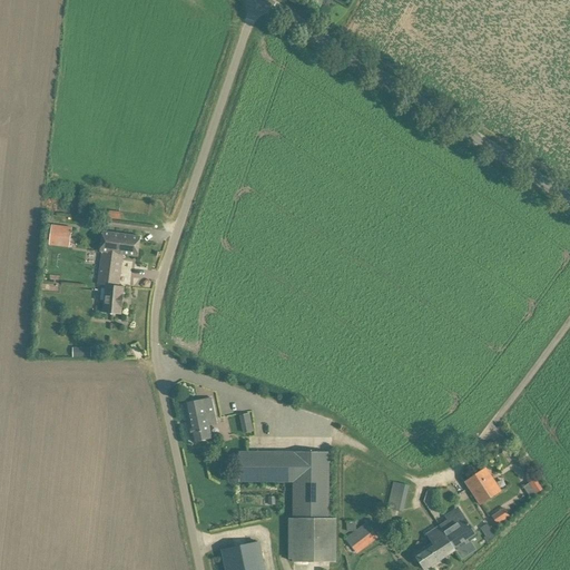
[(109,210),(108,218),(120,220),(121,213),(109,210)]
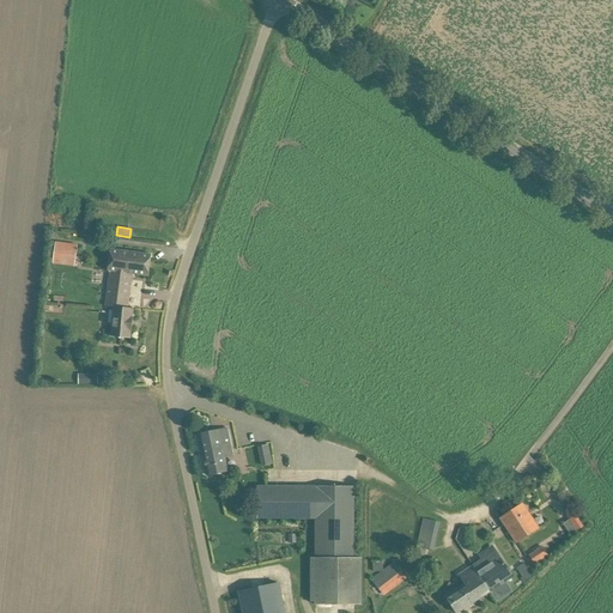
[(56,242),(54,263),(64,265),(65,254),(77,255),(78,244),(56,242)]
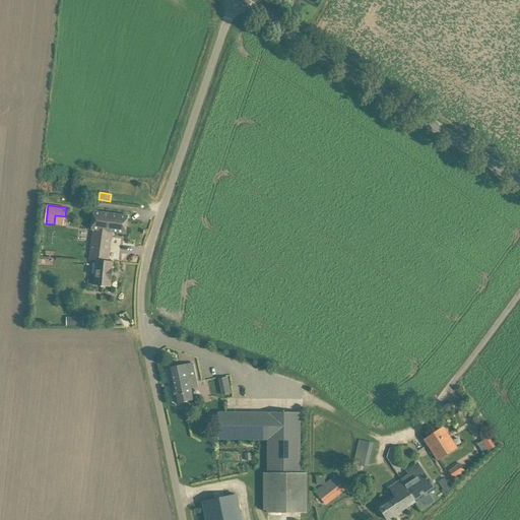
[(89,259),(96,260),(94,285),(101,286),(111,287),(112,280),(113,269),(114,261),(109,261),(113,233),(126,234),(128,215),(93,211),(91,230),(93,230),(89,259)]
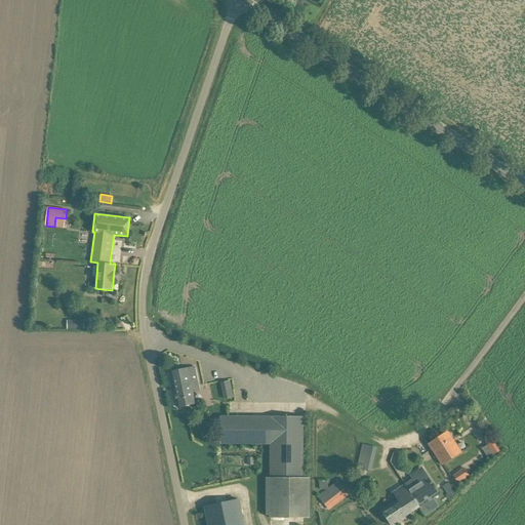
[(84,320),(76,320),(76,329),(84,329),(84,320)]
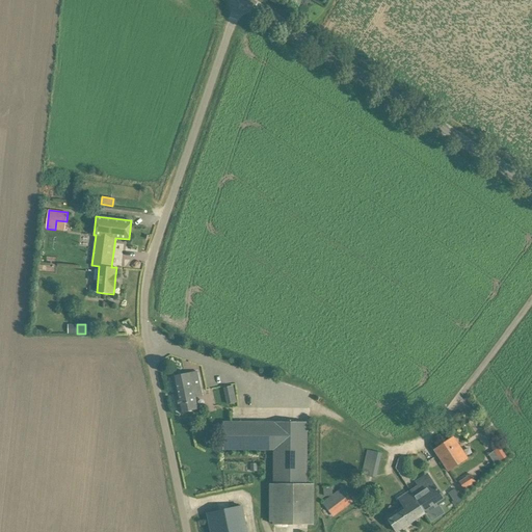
[(195,397),(203,396),(197,371),(173,376),(180,413),(197,409),(195,397)]
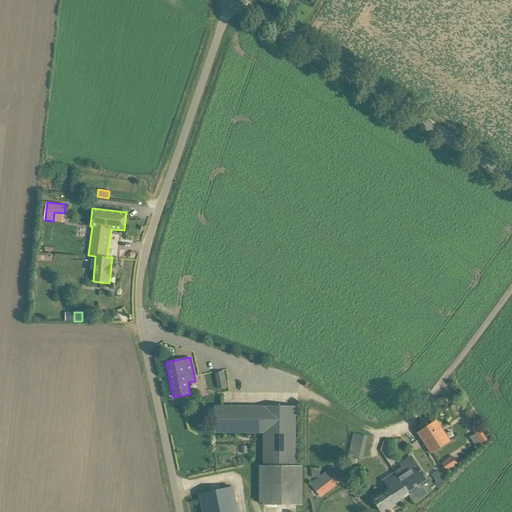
[(217,389),(227,387),(224,370),(214,372),(217,389)]
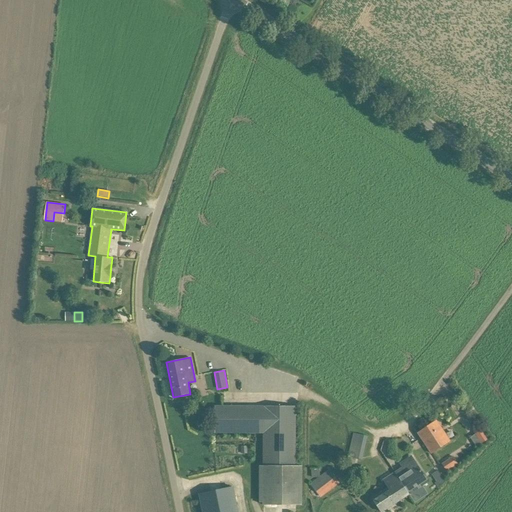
[(266,506),(305,506),(304,465),(295,466),(296,406),(264,406),(215,406),(215,432),(264,433),(263,502),(266,502),(266,506)]
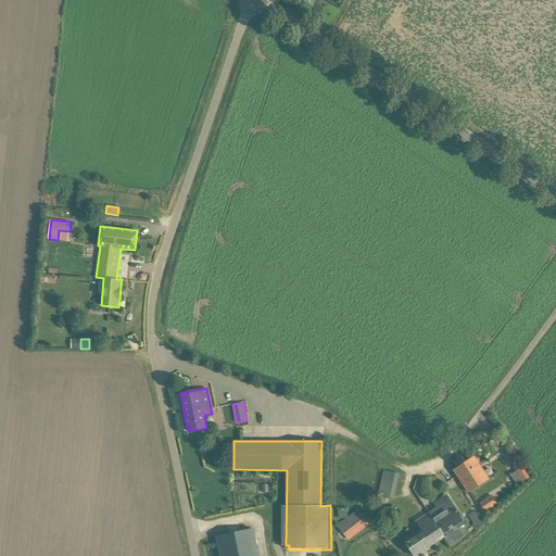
[(454,469),(469,492),(489,479),(474,456),(454,469)]
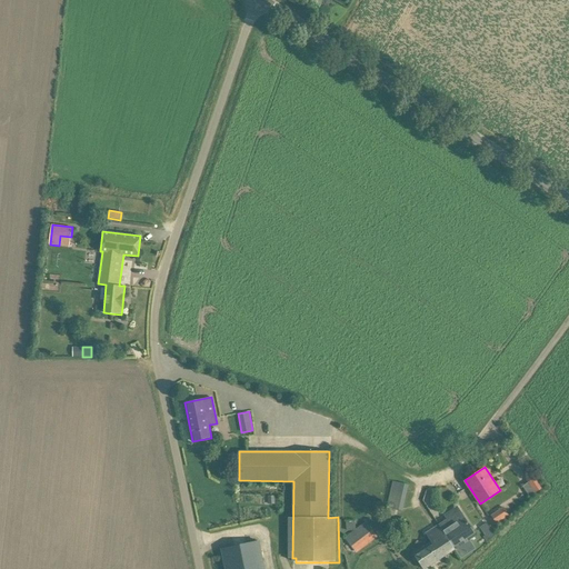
[(536,477),(522,487),(530,497),(543,486),(536,477)]
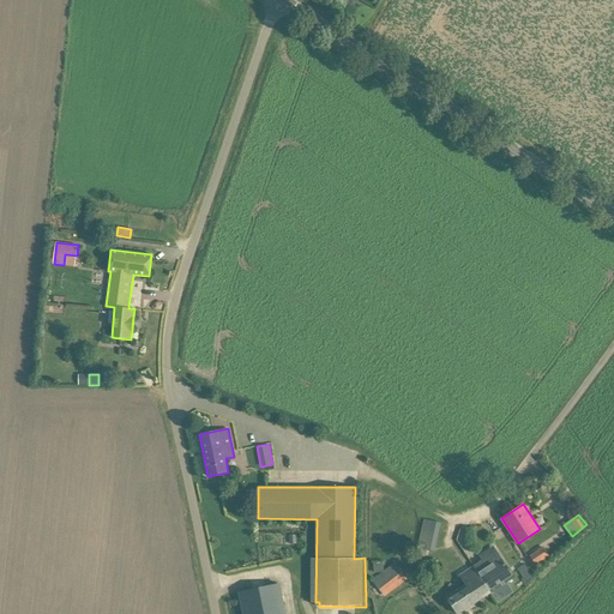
[(417,547),(420,548),(434,551),(440,523),(425,519),(417,547)]
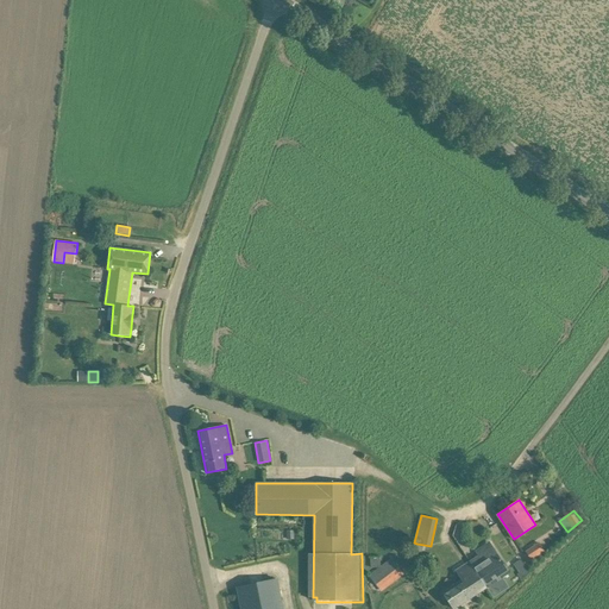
[(539,542),(526,551),(532,560),(535,558),(538,560),(545,554),(544,552),(545,551),(539,542)]
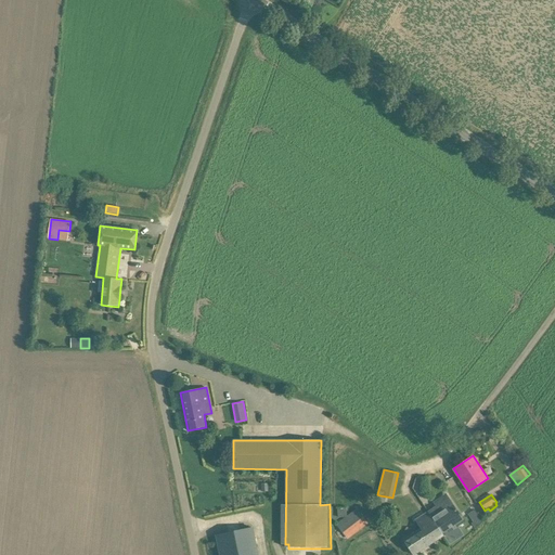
[(449,499),(428,512),(443,536),(465,521),(449,499)]
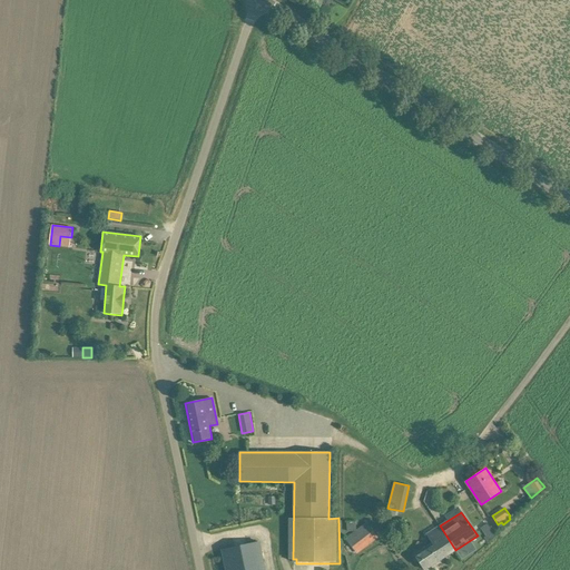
[(347,539),(357,552),(379,537),(369,523),(347,539)]
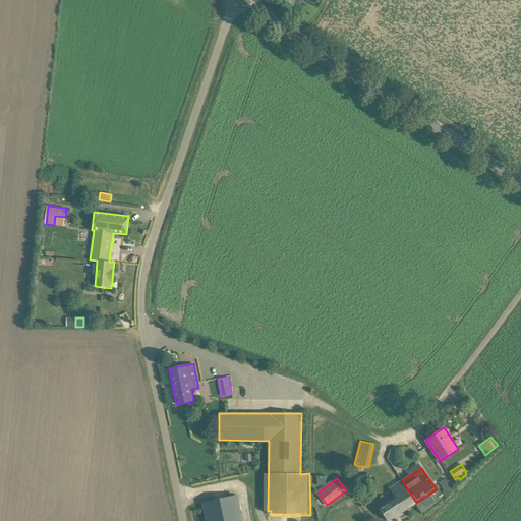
[(446,478),(440,481),(446,490),(444,491),(447,497),(453,490),(446,478)]
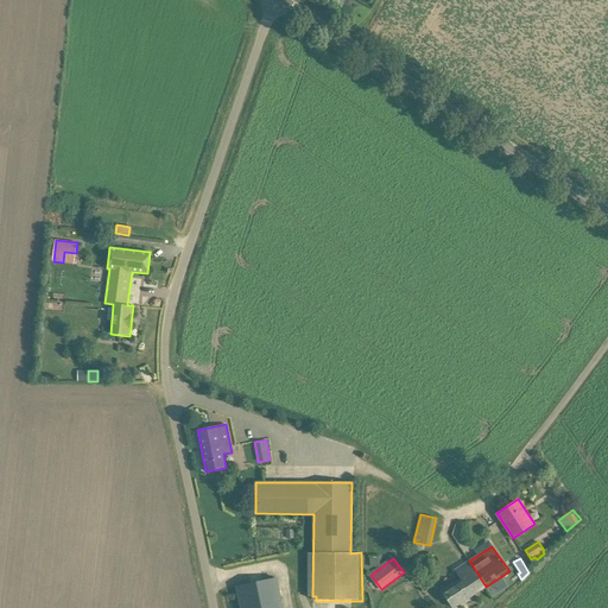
[(454,607),(486,587),(469,561),(455,570),(461,580),(442,591),(453,607),(454,607)]
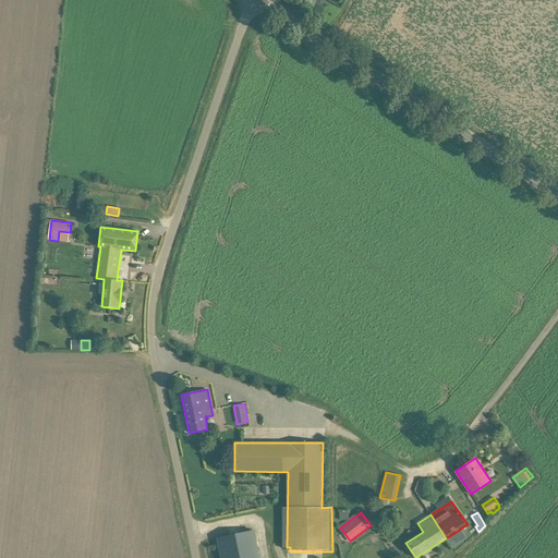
[(218,537),(221,557),(258,557),(253,531),(218,537)]
